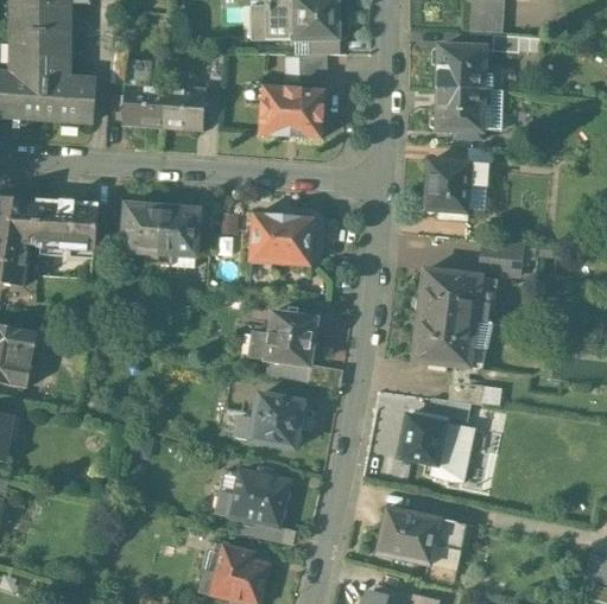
[(19,0),(19,17),(14,17),(14,44),(19,45),(19,64),(27,65),(27,76),(71,78),(73,2),(92,2),(92,0),(19,0)]
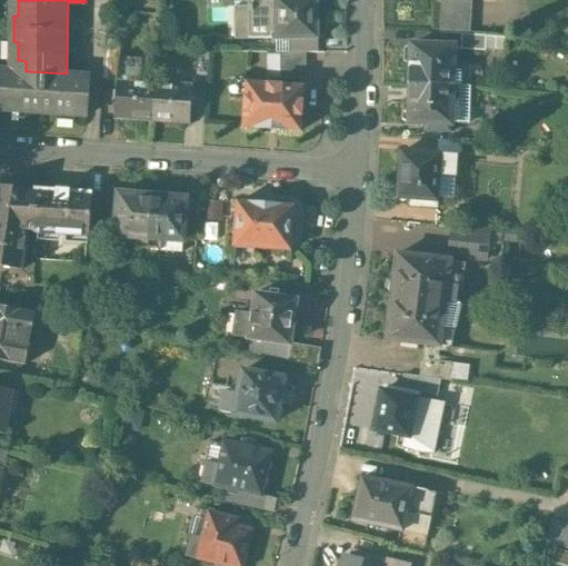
[(275,0),(275,13),(268,13),(269,28),(277,27),(277,39),(317,38),(316,0),(275,0)]
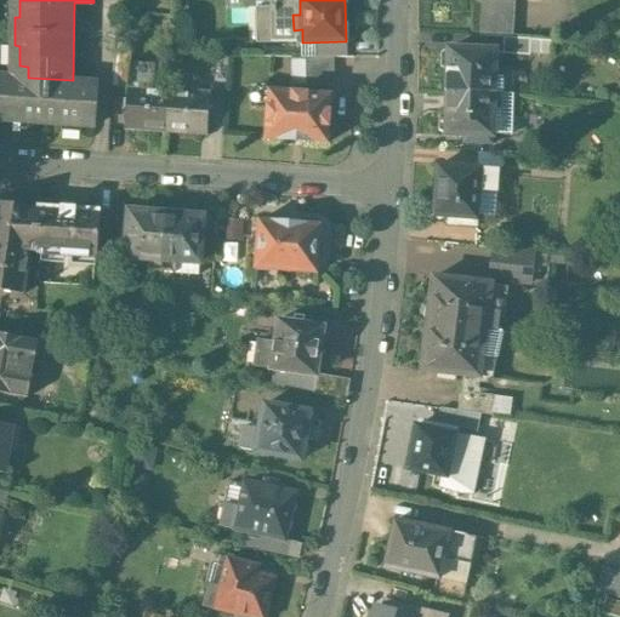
[(476,0),(476,3),(483,3),(482,36),(505,38),(515,38),(513,0),(476,0)]
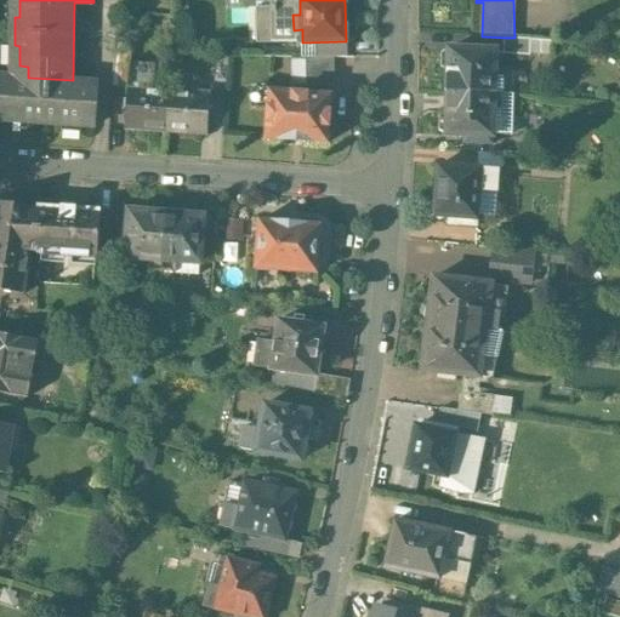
[(515,38),(505,38),(504,55),(530,56),(532,39),(515,38)]
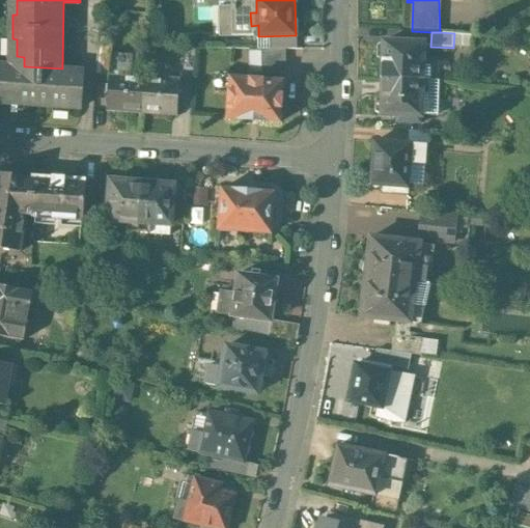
[(296,35),(258,36),(258,49),(265,49),(286,49),(297,49),(296,35)]
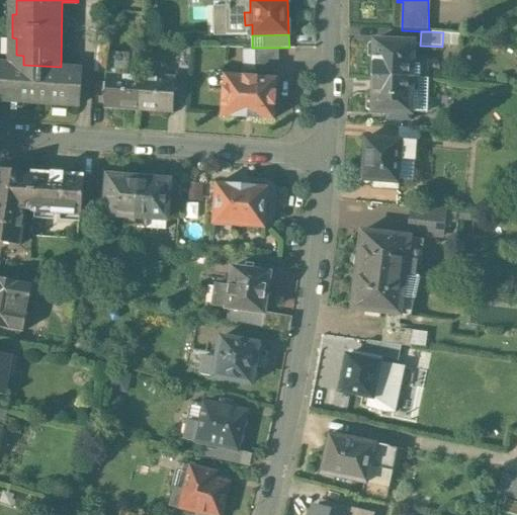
[(414,43),(376,41),(370,46),(370,56),(376,61),(376,77),(414,79),(414,66),(414,43)]
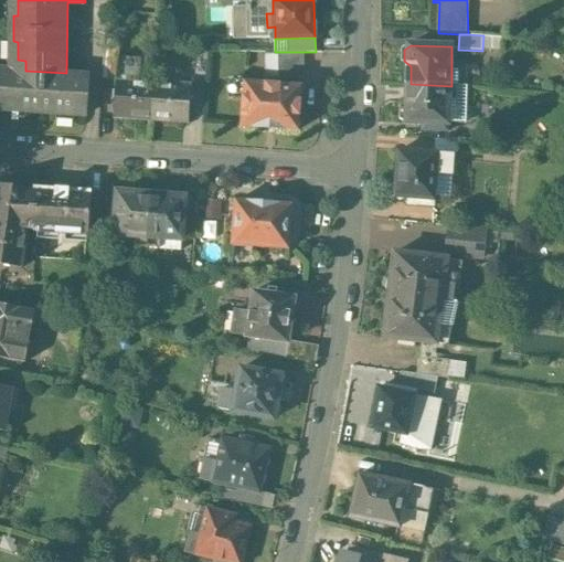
[(305,52),(282,52),(282,77),(305,77),(305,52)]
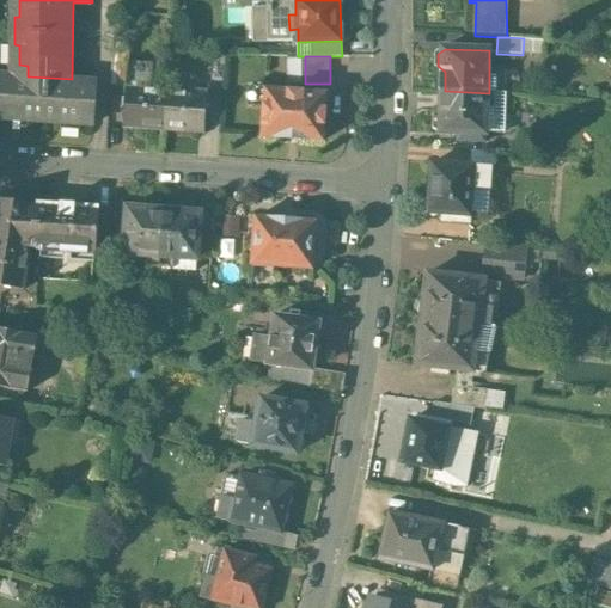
[(28,77),(1,74),(0,84),(0,115),(96,122),(98,81),(72,79),(28,77)]
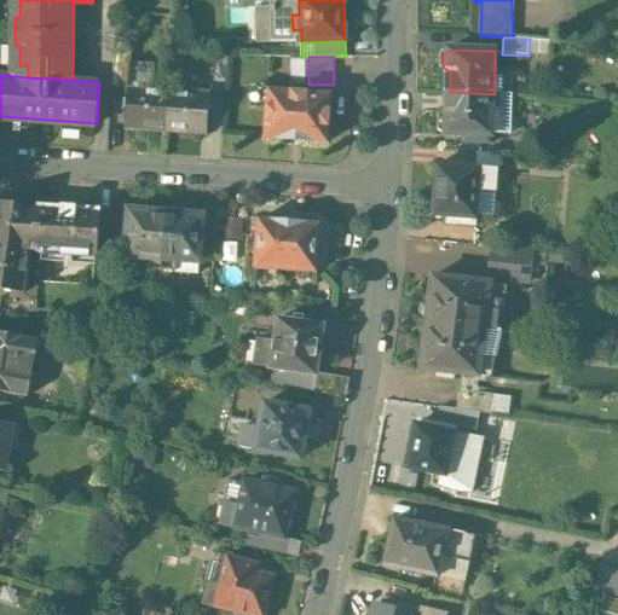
[(171,90),(130,87),(126,126),(169,129),(171,90)]
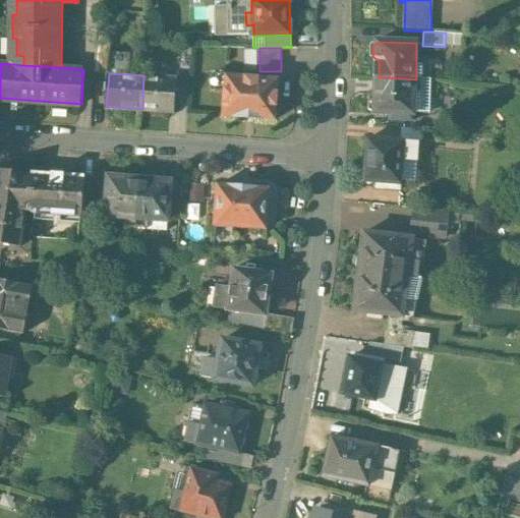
[(280,78),(227,74),(224,114),(277,117),(280,78)]
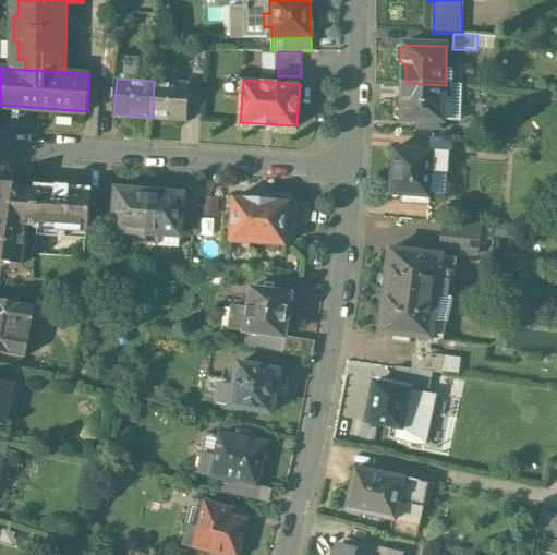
[(191,84),(154,81),(153,117),(189,119),(191,84)]
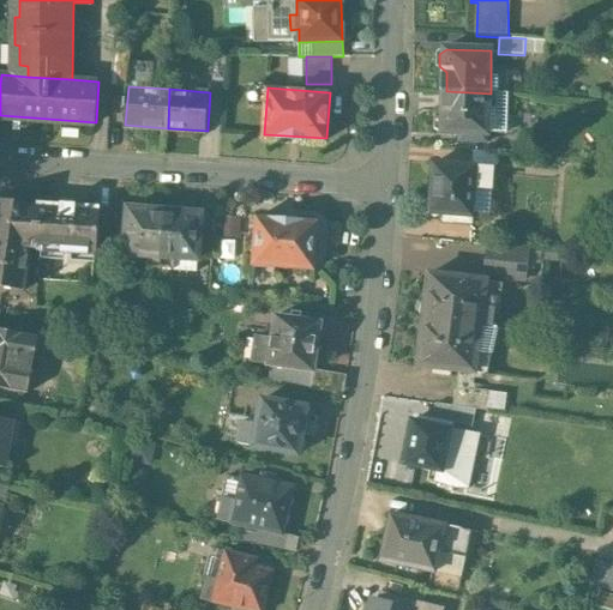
[(491,94),(446,91),(445,112),(438,115),(438,127),(445,132),(491,132),(491,108),(491,94)]
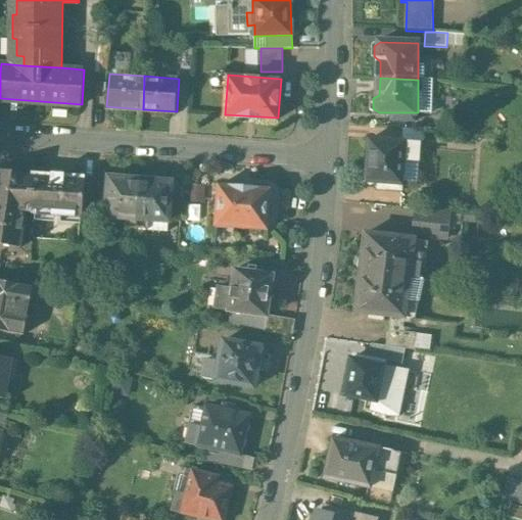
[(420,142),(370,138),(368,171),(365,175),(368,180),(372,183),(376,180),(387,181),(386,187),(404,189),(405,177),(414,178),(415,159),(418,159),(420,142)]
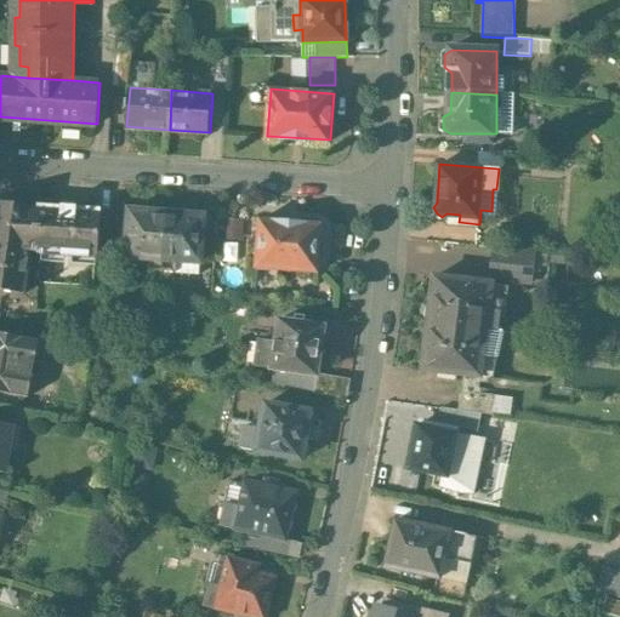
[(34,206),(0,200),(0,287),(24,292),(30,250),(37,206),(34,206)]
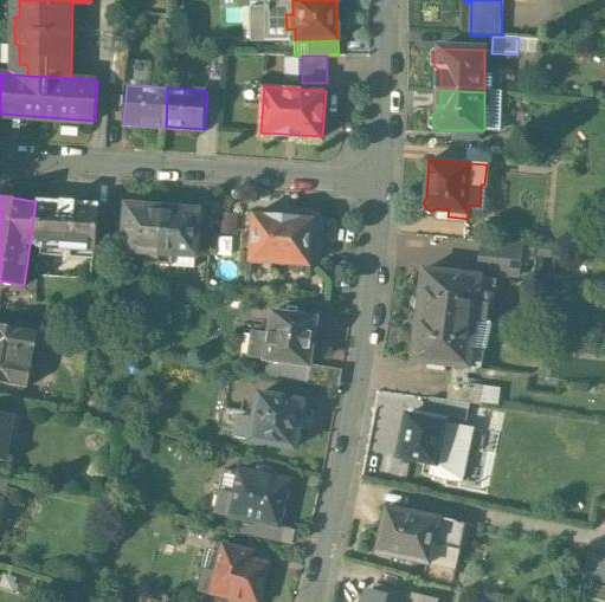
[(98,202),(33,196),(33,201),(36,201),(30,244),(95,247),(98,202)]
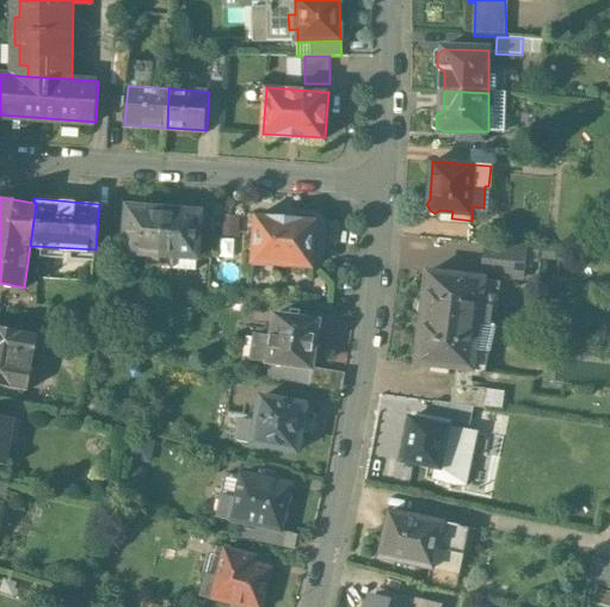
[(164,208),(128,205),(124,249),(147,252),(146,262),(159,264),(164,208)]
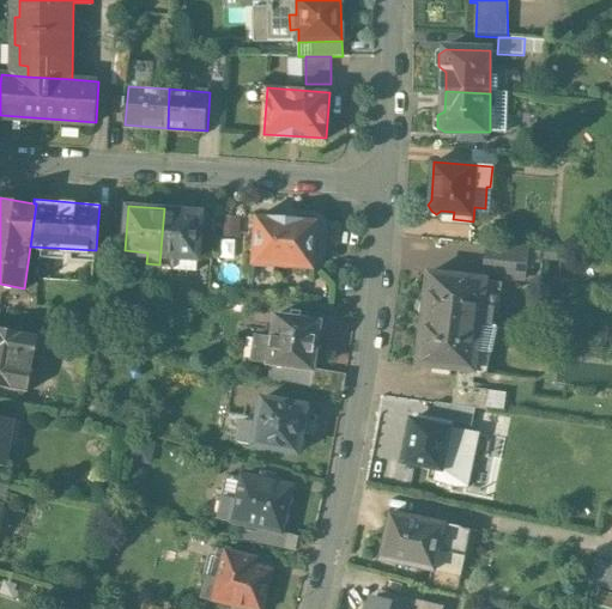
[(201,211),(164,208),(159,265),(175,266),(176,254),(199,256),(201,211)]
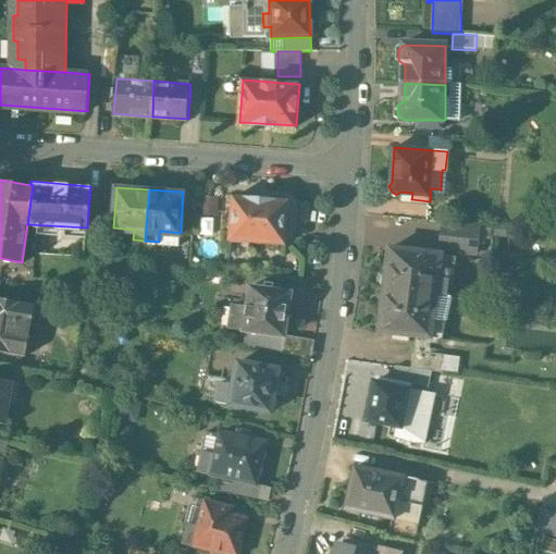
[(288,200),(233,195),(230,239),(284,245),(288,200)]
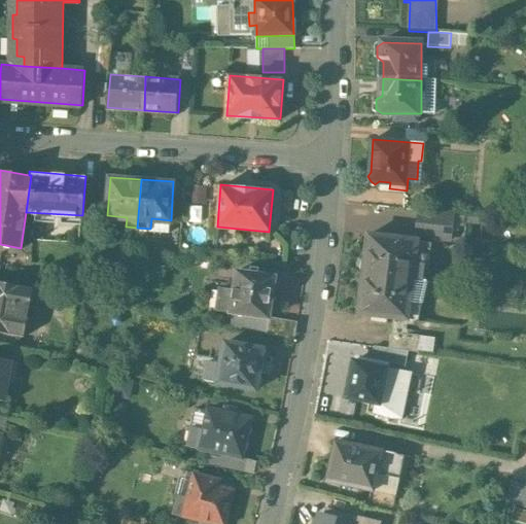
[(417,241),(367,234),(365,257),(361,262),(360,265),(363,270),(363,272),(412,278),(417,243),(417,241)]
